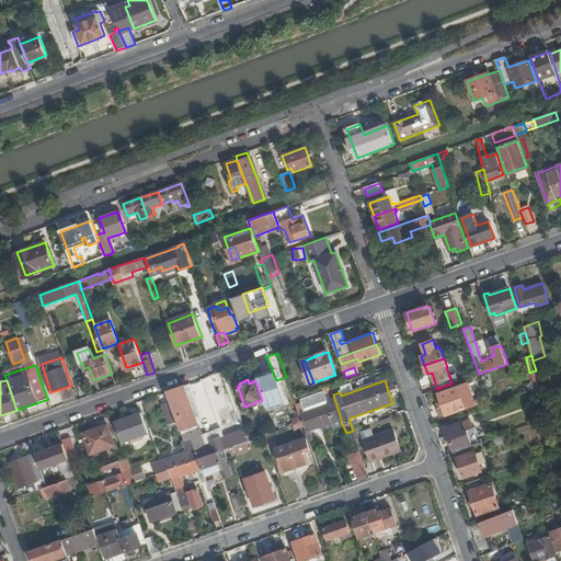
[(447,385),(437,389),(443,405),(441,407),(444,415),(465,408),(459,390),(465,388),(464,385),(453,388),(451,384),(447,385)]
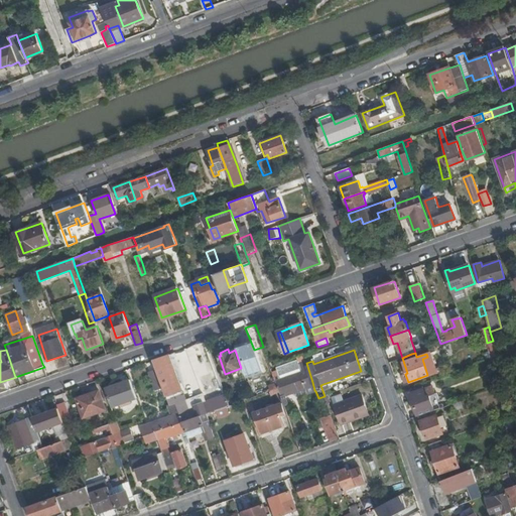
[(226,407),(229,406),(225,395),(206,401),(195,405),(195,407),(189,409),(176,373),(169,355),(154,360),(157,369),(164,387),(166,393),(170,405),(175,403),(182,422),(198,416),(207,413),(216,410),(226,407)]
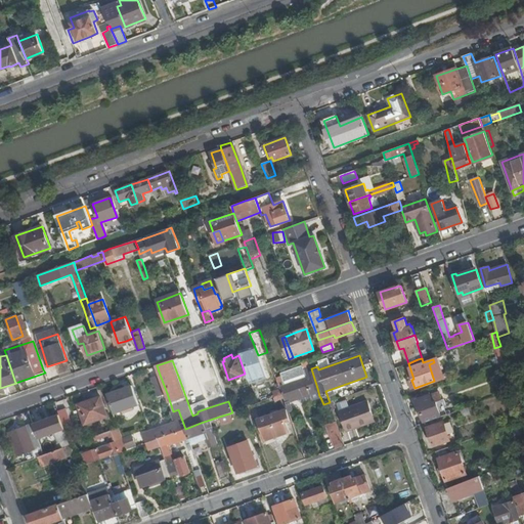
[(313,400),(320,397),(319,396),(317,388),(311,368),(308,360),(300,363),(301,366),(305,378),(282,385),(280,378),(279,375),(278,372),(274,373),(277,380),(278,382),(280,388),(282,394),(284,397),(289,411),(293,410),(289,401),(310,394),(313,400)]
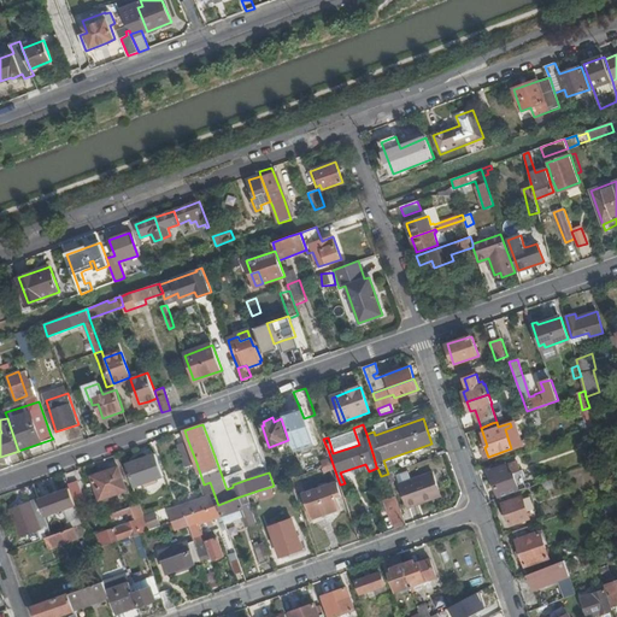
[(505,429),(511,448),(518,446),(511,427),(505,429)]
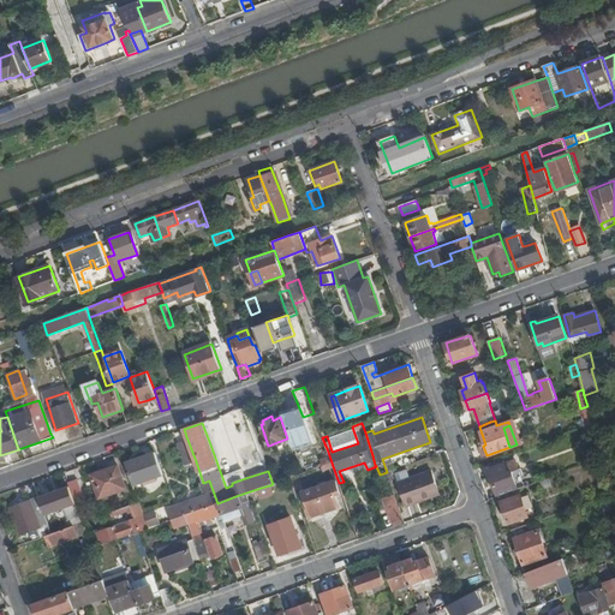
[(358,443),(353,430),(328,440),(329,443),(332,452),(358,443)]
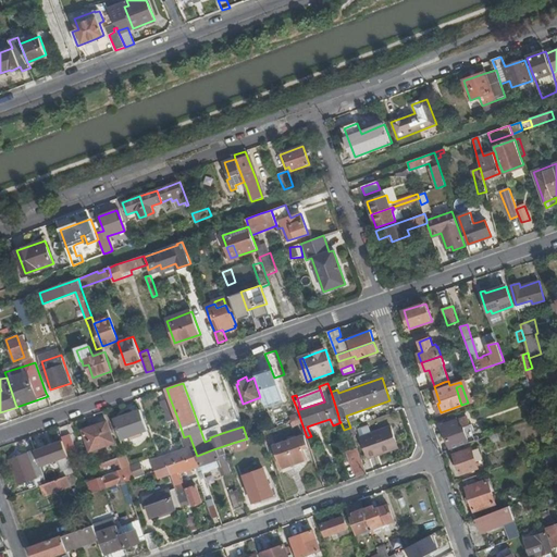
[(52,391),(46,393),(48,396),(51,406),(58,404),(52,391)]
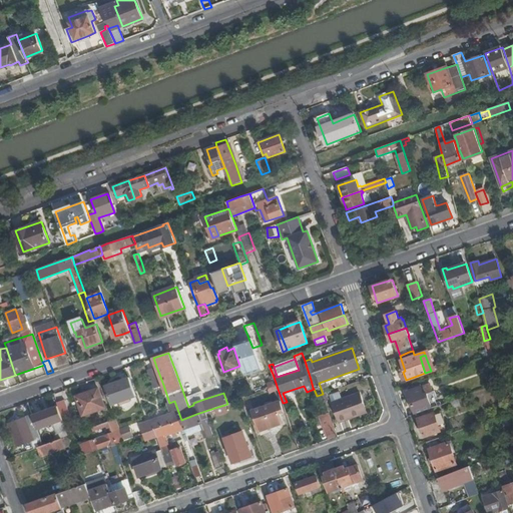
[(163,385),(156,367),(149,369),(155,388),(163,385)]
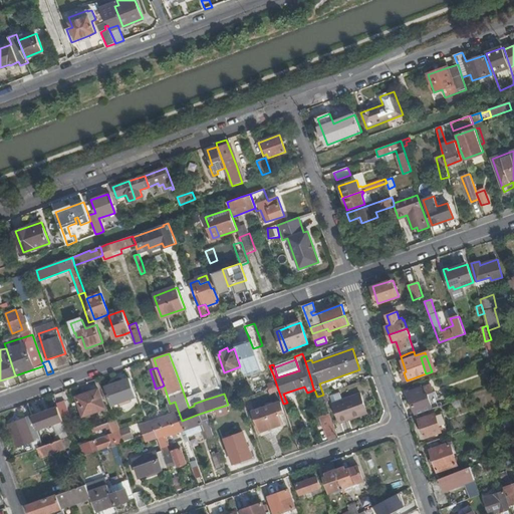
[(267,383),(275,380),(273,374),(265,377),(267,383)]
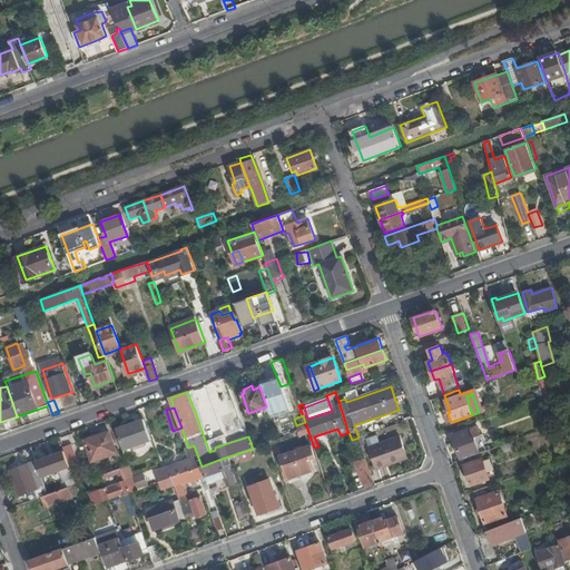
[(149,436),(144,420),(116,430),(124,451),(151,441),(149,436)]
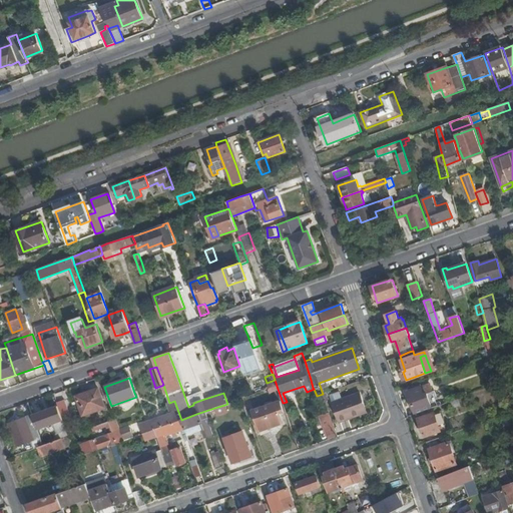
[(269,389),(277,386),(275,380),(267,383),(269,389)]
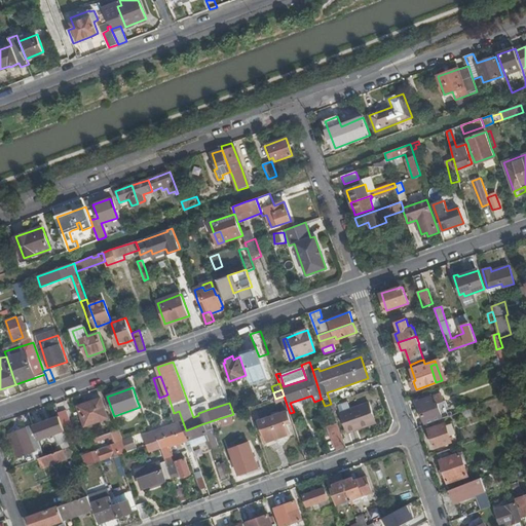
[(418,401),(425,424),(443,418),(437,403),(443,401),(440,393),(431,397),(430,393),(428,395),(429,397),(418,401)]
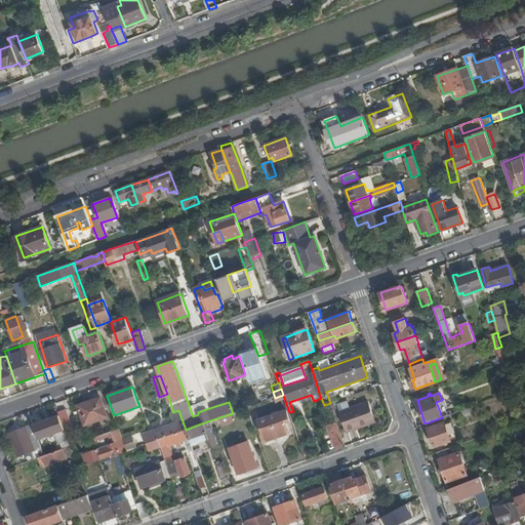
[(107,416),(101,398),(79,406),(85,425),(107,416)]
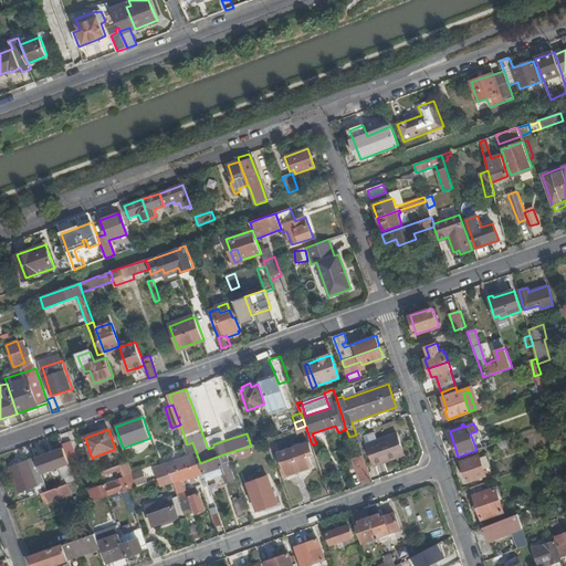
[(213,444),(226,440),(223,432),(210,437),(213,444)]
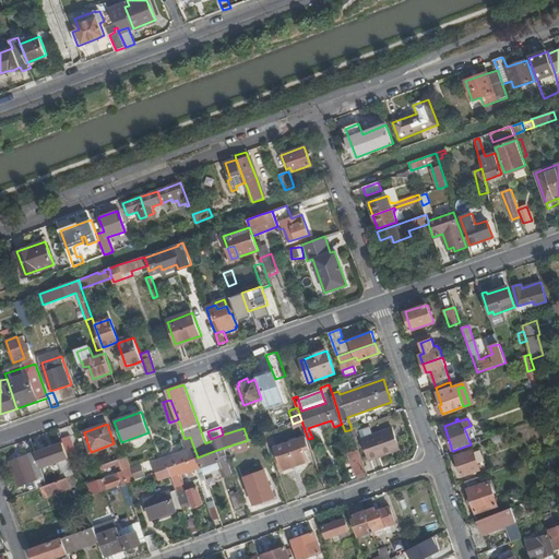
[(385,451),(400,445),(393,427),(373,433),(371,427),(360,430),(370,460),(387,454),(385,451)]
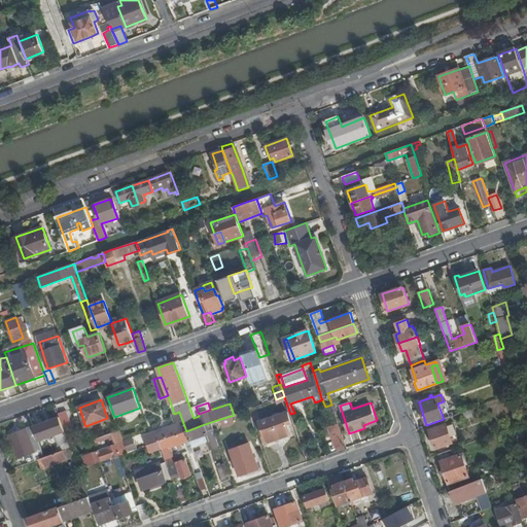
[(66,411),(59,413),(67,437),(74,434),(66,411)]
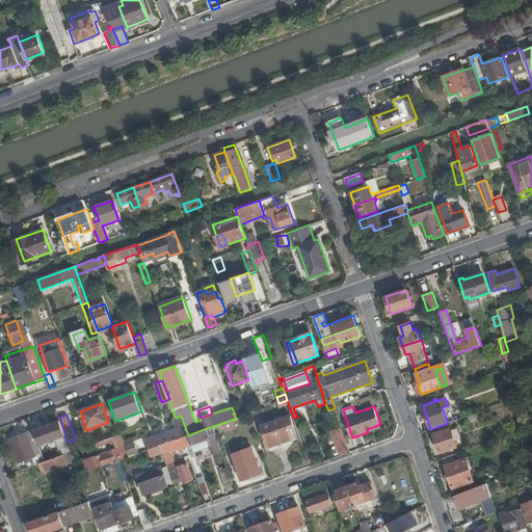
[(181,416),(176,418),(175,419),(178,429),(151,439),(154,448),(161,446),(160,445),(188,435),(181,416)]
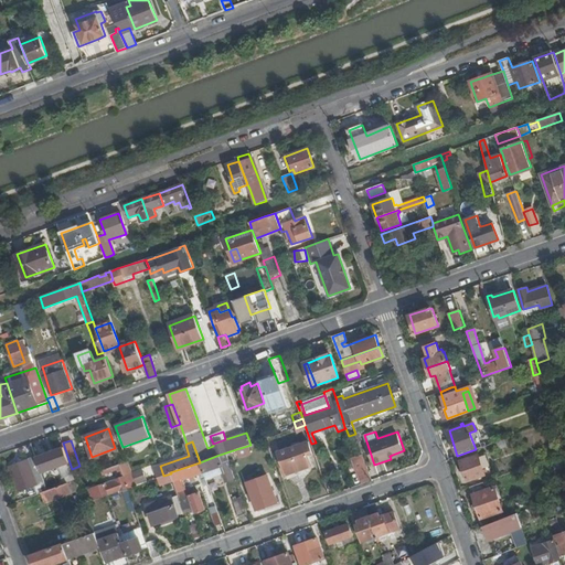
[(72,469),(63,443),(51,448),(57,465),(62,478),(73,473),(72,469)]
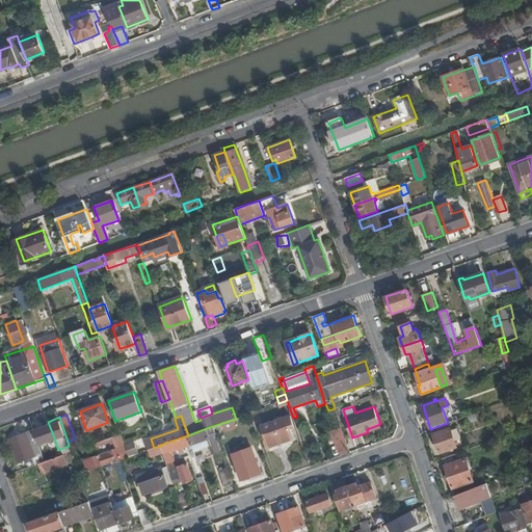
[(290,417),(261,426),(269,448),(293,440),(290,428),(293,427),(290,417)]
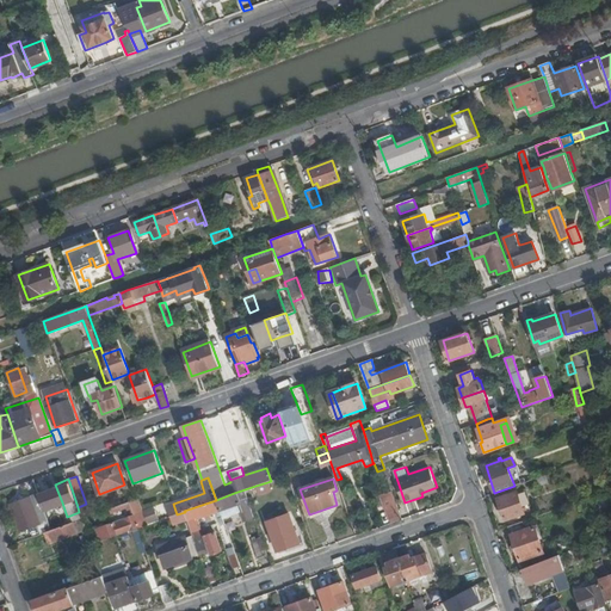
[(270,489),(267,482),(255,486),(258,494),(270,489)]
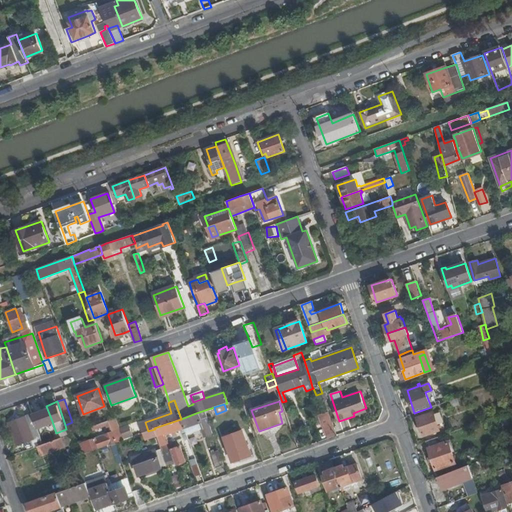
[(52,421),(46,406),(31,411),(37,427),(52,421)]
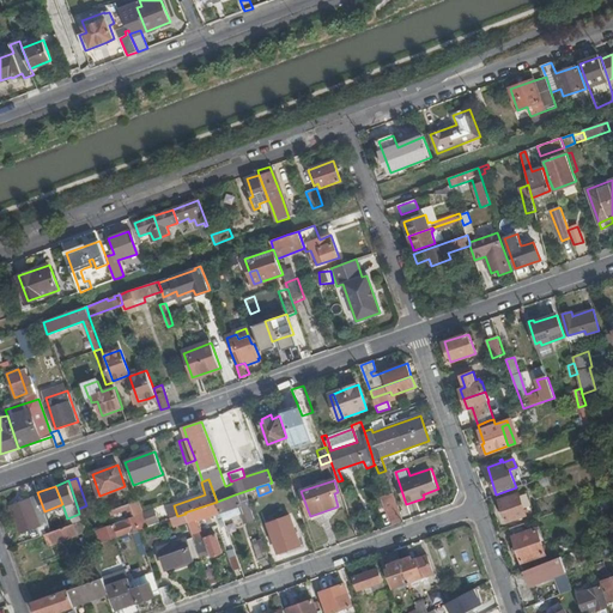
[(439,492),(438,489),(423,495),(424,498),(439,492)]
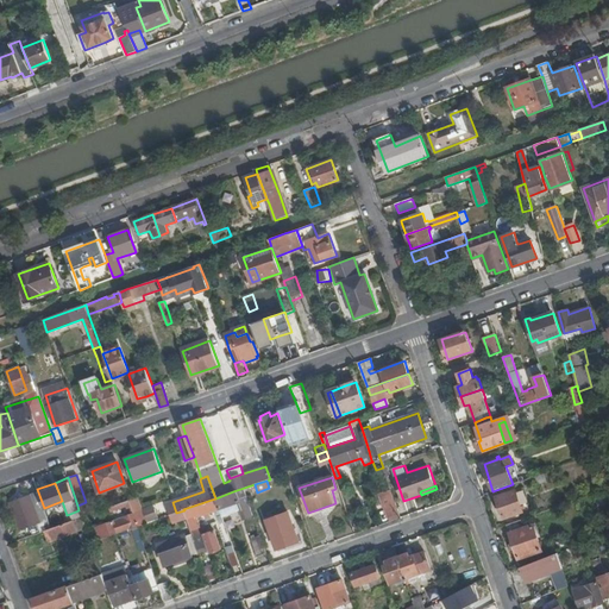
[(248,522),(255,520),(244,488),(233,491),(215,498),(219,508),(224,522),(226,527),(228,526),(223,508),(236,503),(238,508),(242,507),(248,522)]
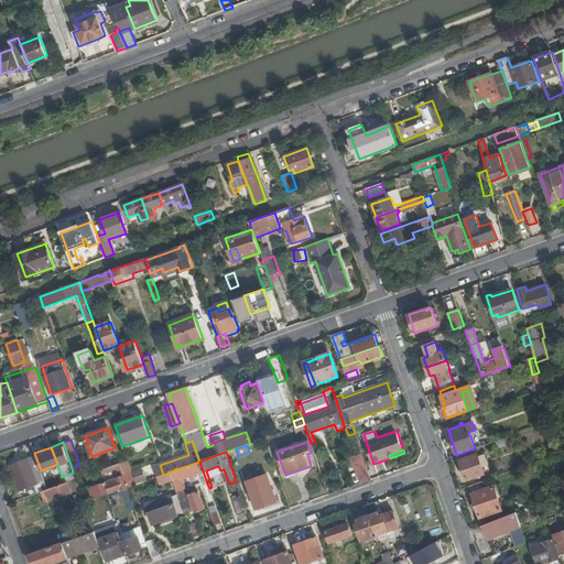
[(559,453),(553,455),(555,467),(562,465),(559,453)]
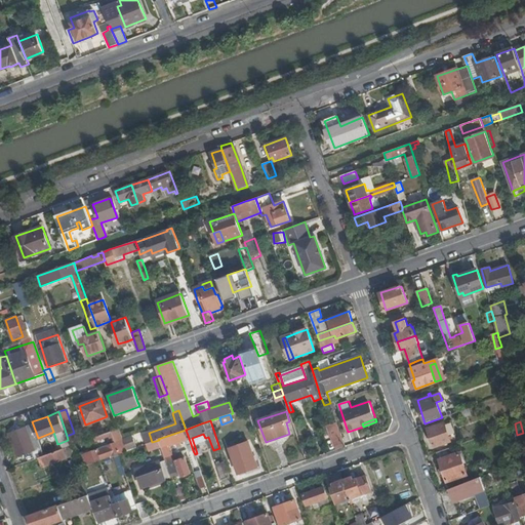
[(339,448),(346,446),(337,422),(328,426),(337,449),(339,448)]
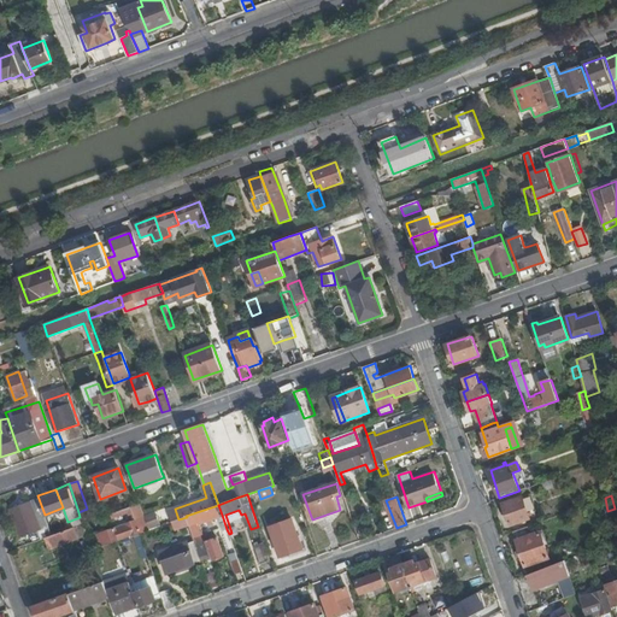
[(522,497),(504,503),(511,524),(529,518),(529,517),(533,516),(532,511),(528,512),(522,497)]
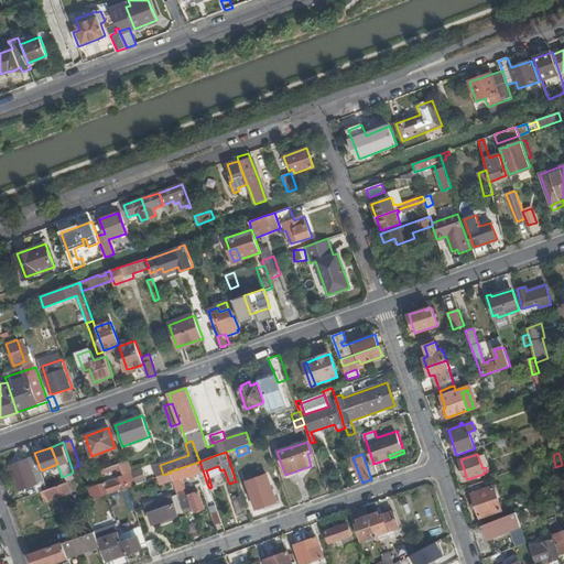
[(38,464),(34,456),(28,458),(33,474),(24,477),(28,485),(31,496),(41,492),(46,490),(42,477),(38,464)]
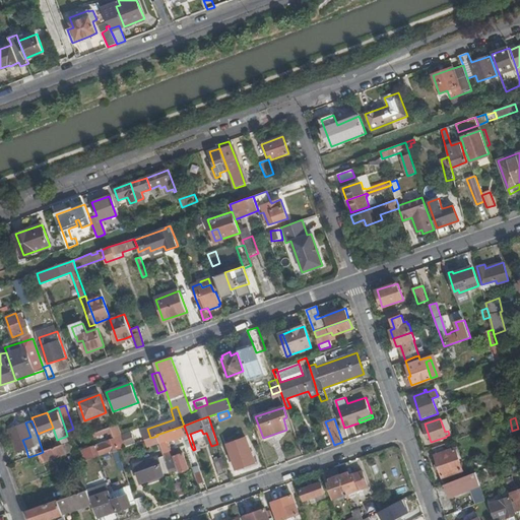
[(30,437),(25,423),(25,421),(11,428),(12,431),(9,432),(12,439),(14,439),(18,449),(25,447),(22,440),(30,437)]
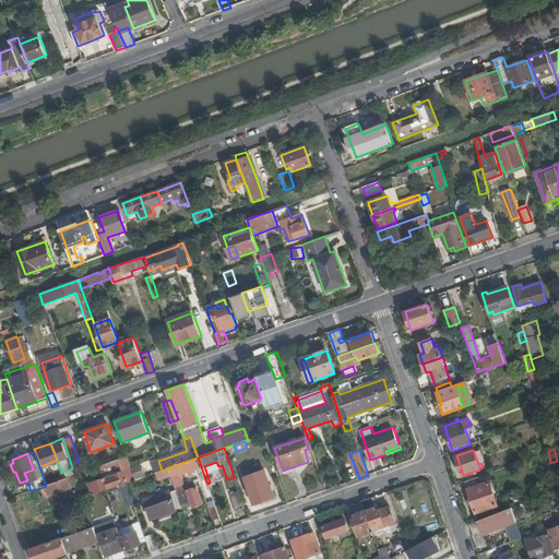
[(119,459),(121,466),(123,472),(115,475),(116,476),(105,479),(104,478),(84,486),(88,496),(127,482),(127,483),(134,480),(130,466),(127,456),(119,459)]
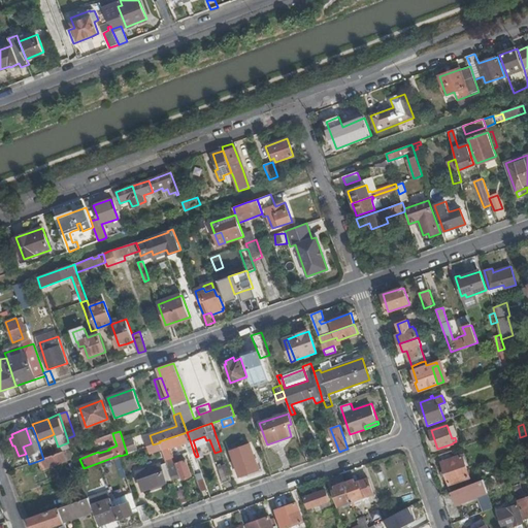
[(190,440),(187,432),(159,441),(160,442),(162,449),(166,460),(169,459),(174,457),(171,448),(176,446),(177,448),(182,447),(180,443),(186,441),(190,440)]
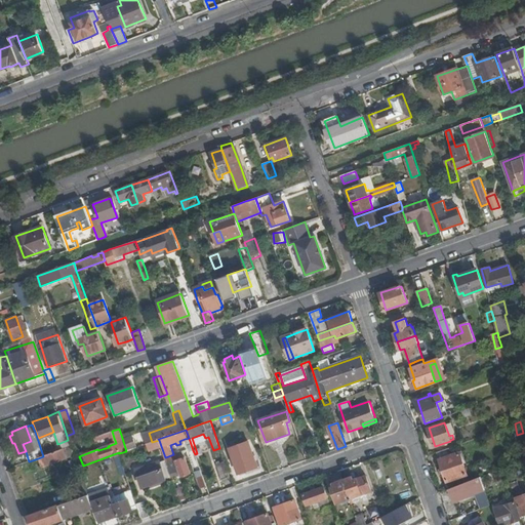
[(131,440),(130,436),(122,438),(126,451),(137,447),(134,439),(131,440)]
